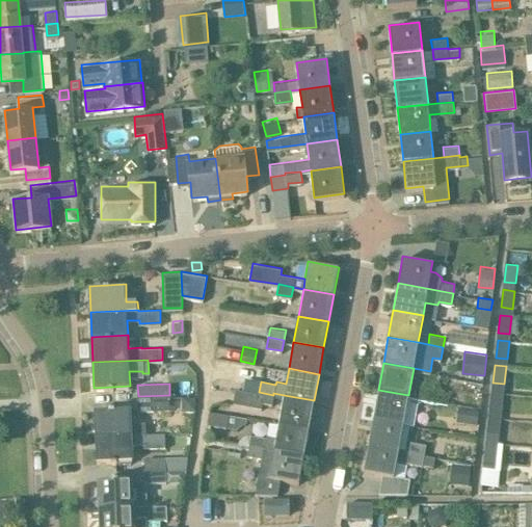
[(420,387),(419,397),(433,400),(435,390),(420,387)]
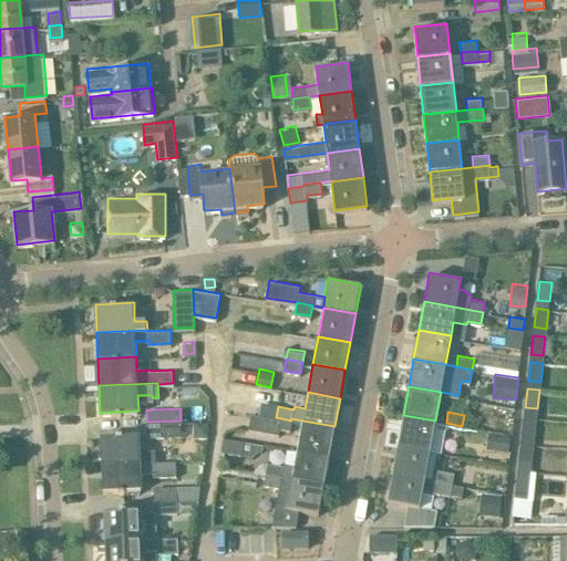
[(291,421),(276,417),(251,413),(249,428),(278,434),(279,427),(289,429),(291,421)]
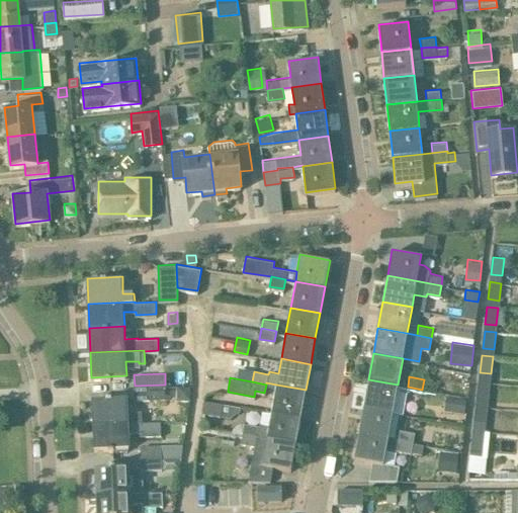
[(368,379),(363,405),(393,411),(394,409),(402,410),(406,386),(398,385),(368,379)]
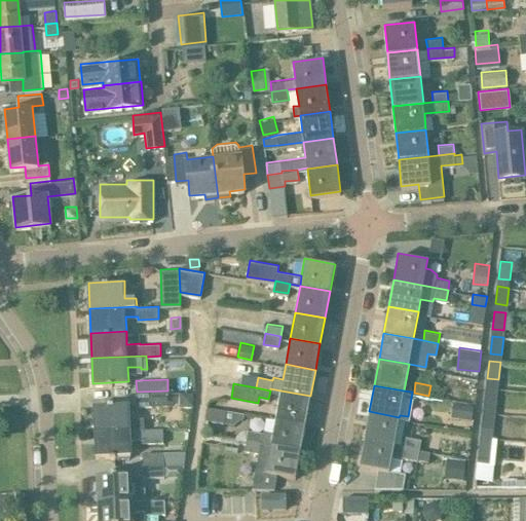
[(497,387),(486,385),(484,403),(495,405),(497,387)]
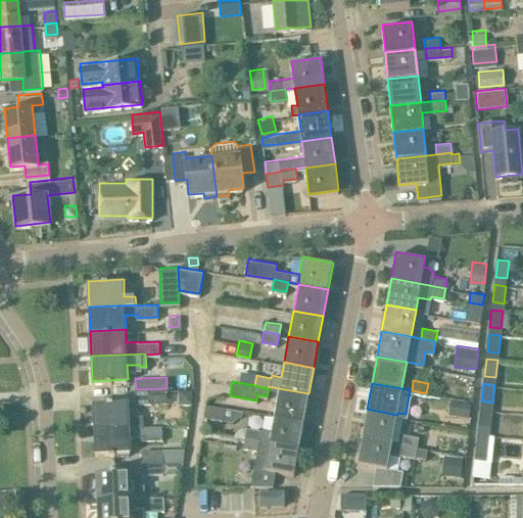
[(167,388),(136,389),(136,403),(168,402),(167,388)]
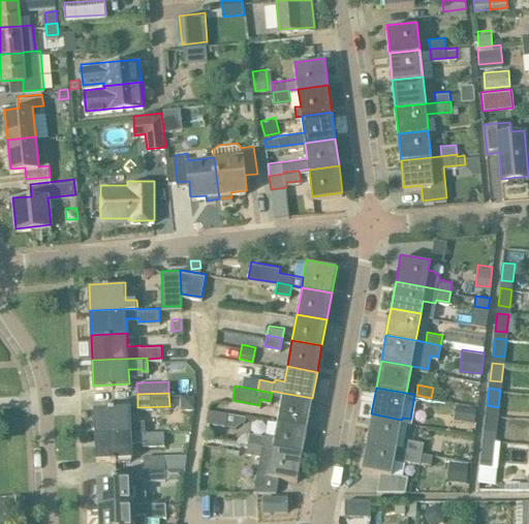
[(282,393),(277,420),(307,425),(312,398),(282,393)]
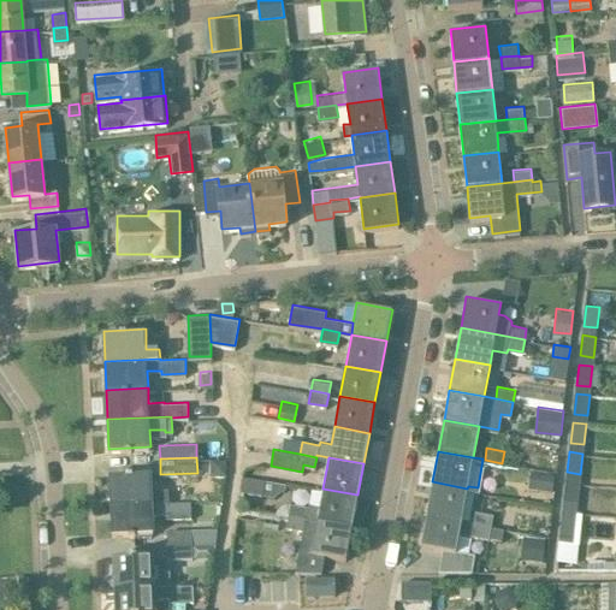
[(212,459),(212,467),(217,472),(224,472),(225,472),(225,460),(225,459),(212,459)]
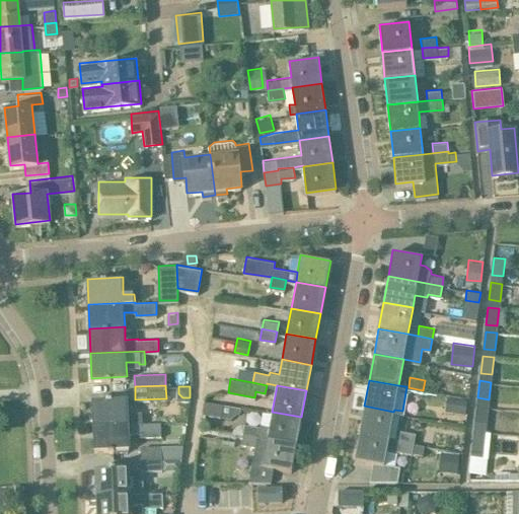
[(466,413),(467,398),(448,396),(446,410),(466,413)]
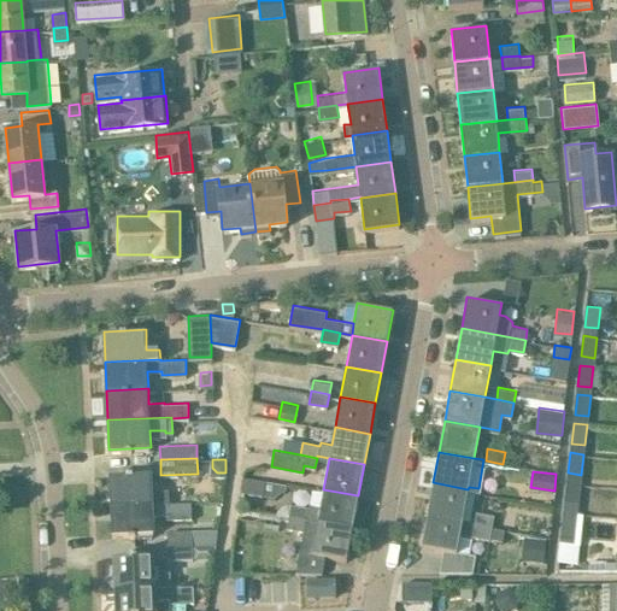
[(110,474),(111,504),(169,501),(169,489),(152,489),(152,473),(110,474)]
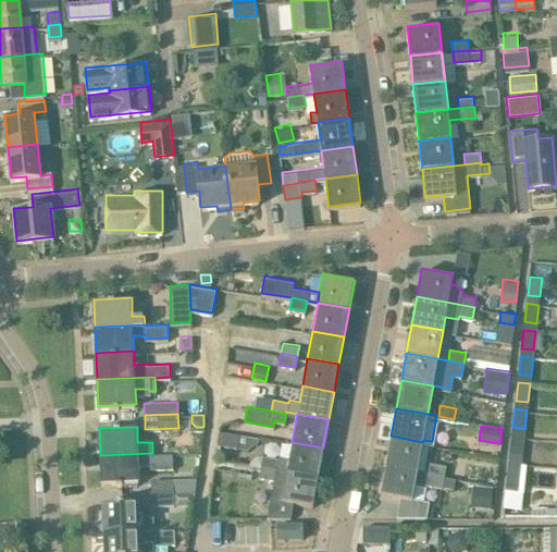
[(238,445),(239,432),(219,429),(217,442),(238,445)]
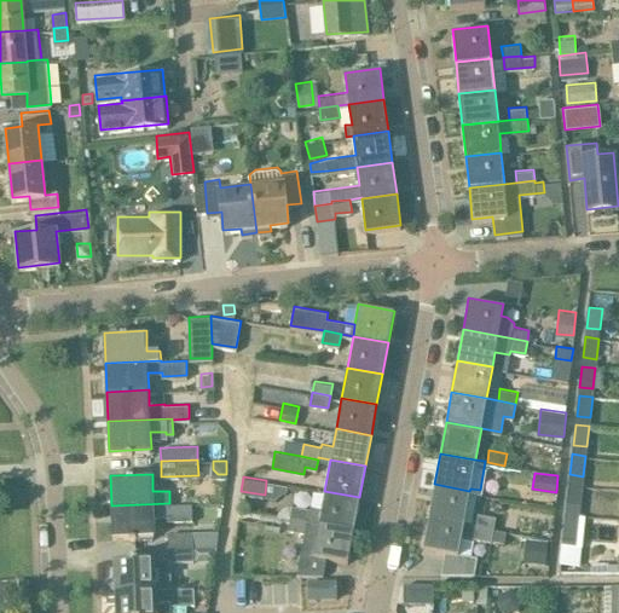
[(434,484),(429,515),(464,521),(469,491),(434,484)]
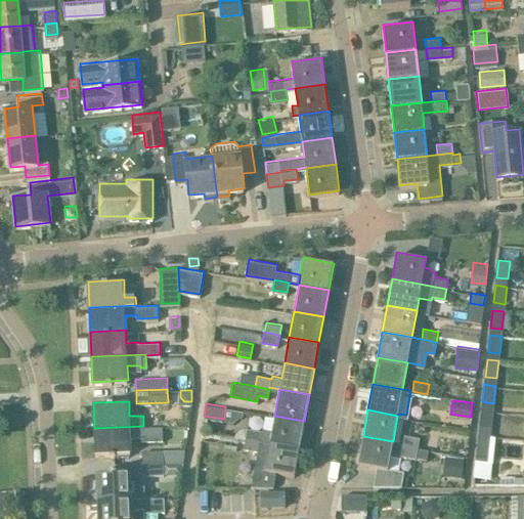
[(480,427),(491,428),(492,411),(482,409),(480,427)]
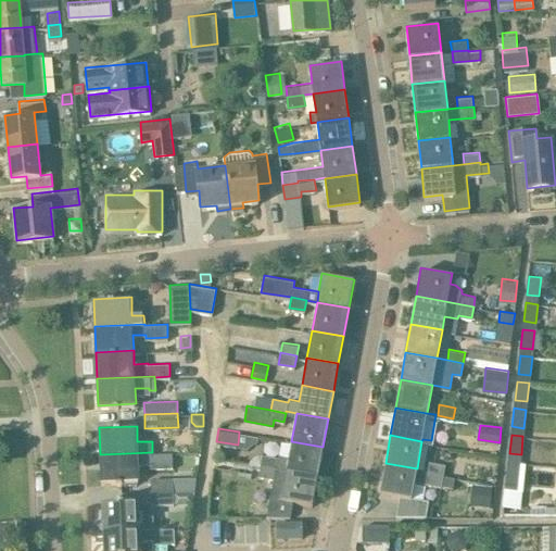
[(323,447),(291,441),(289,456),(277,454),(277,456),(262,454),(261,463),(261,464),(287,468),(318,474),(323,447)]
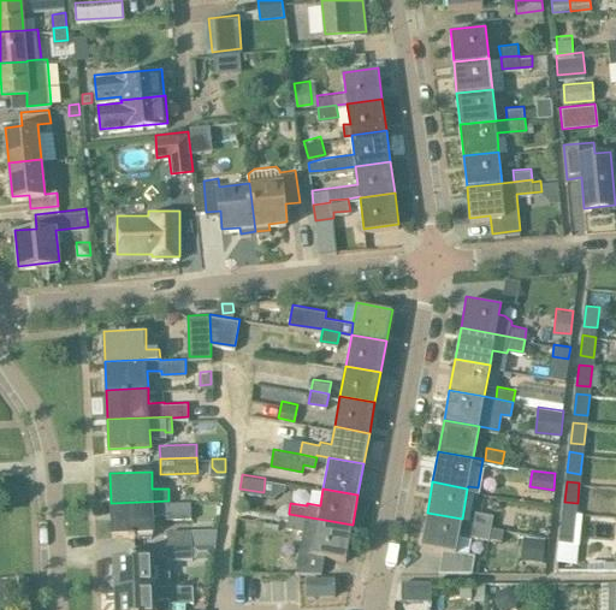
[(169,501),(111,503),(112,532),(154,531),(153,514),(166,513),(166,517),(191,516),(191,501),(169,501)]
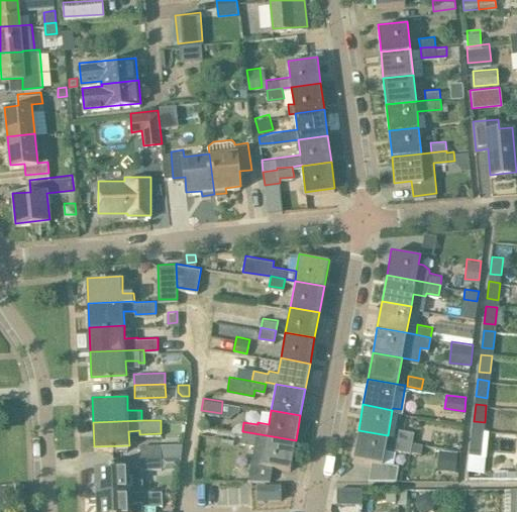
[(242,430),(241,432),(217,427),(215,438),(240,442),(240,441),(253,443),(248,478),(271,479),(273,465),(291,468),(296,440),(267,435),(242,431),(242,430)]
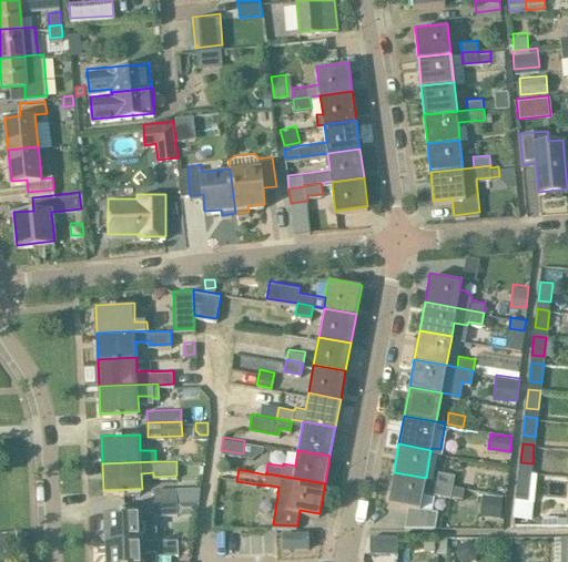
[(436,479),(436,480),(453,483),(455,472),(438,470),(436,479)]
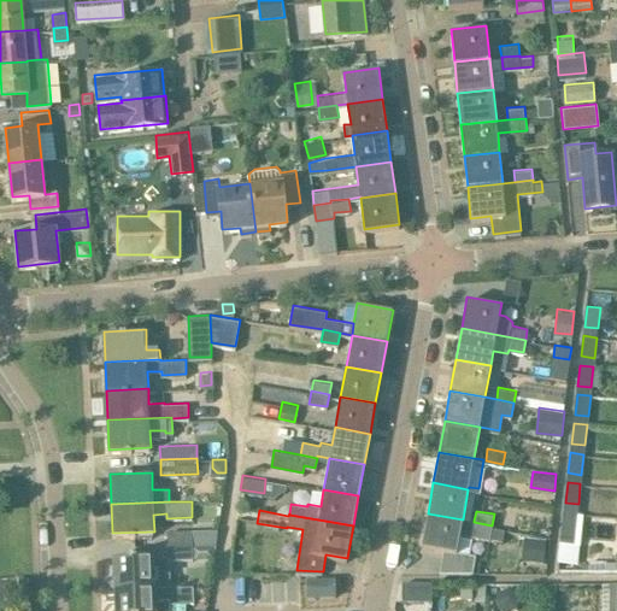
[(579,550),(583,513),(564,511),(559,547),(579,550)]
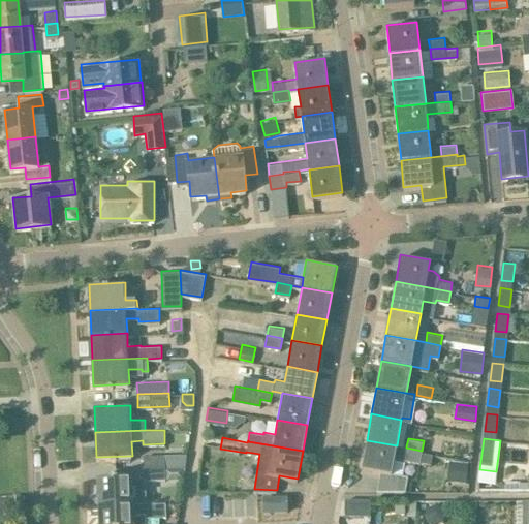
[(397,445),(367,440),(362,467),(380,470),(376,489),(406,490),(408,474),(392,471),(395,459),(405,461),(405,459),(419,462),(419,461),(431,463),(432,453),(422,451),(406,448),(397,447),(397,445)]
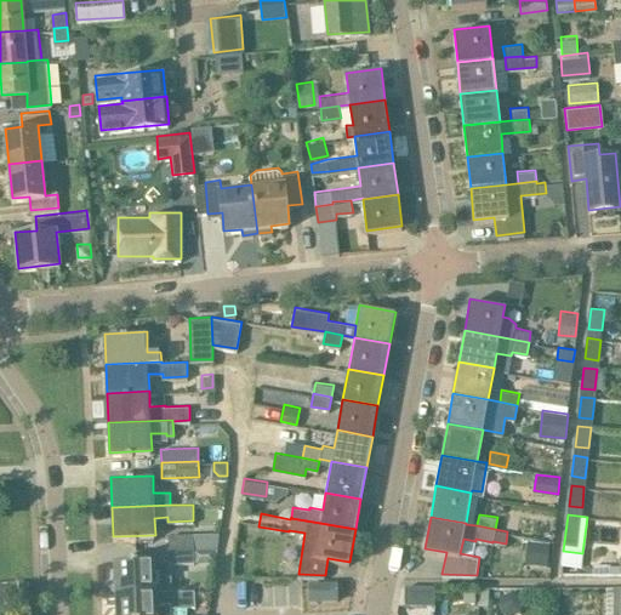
[(170,546),(193,546),(193,533),(169,534),(170,546)]
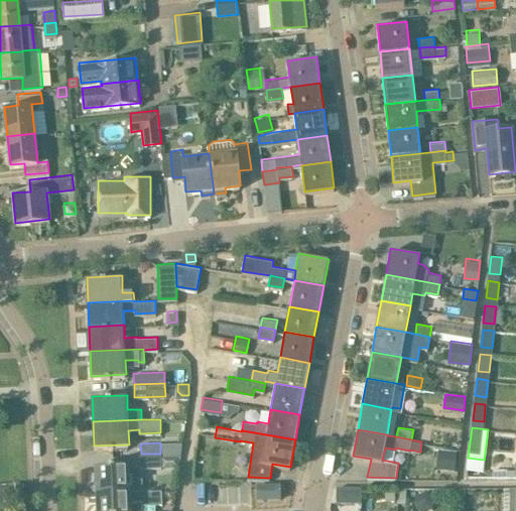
[(456,467),(458,448),(438,445),(436,465),(456,467)]
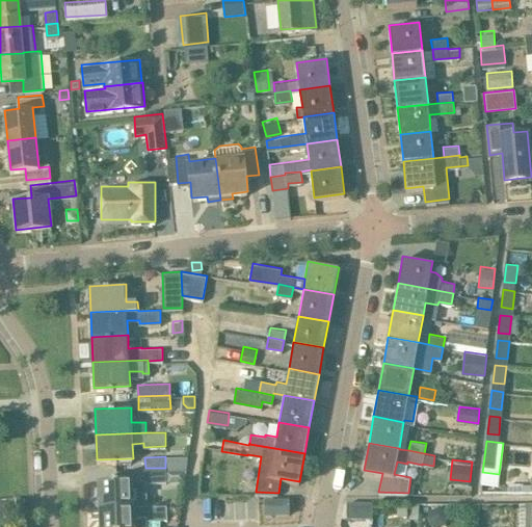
[(166,480),(165,468),(145,468),(145,481),(166,481),(166,480)]
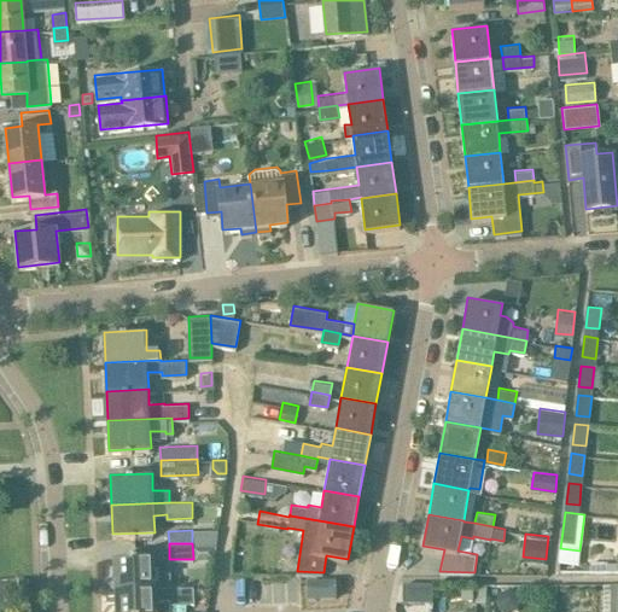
[(155,557),(114,559),(115,588),(156,587),(170,586),(170,572),(169,559),(169,555),(155,557)]
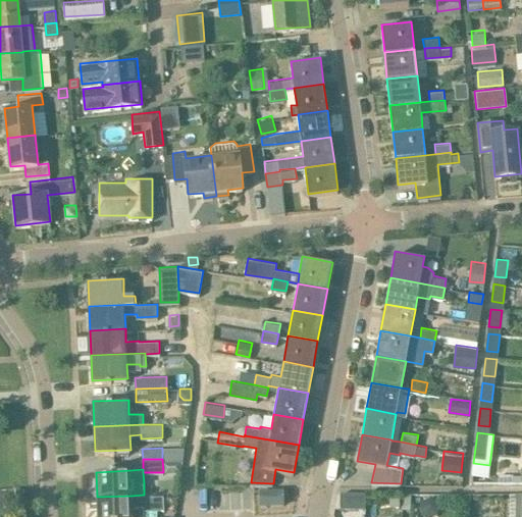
[(24,487),(11,488),(12,499),(25,499),(24,487)]
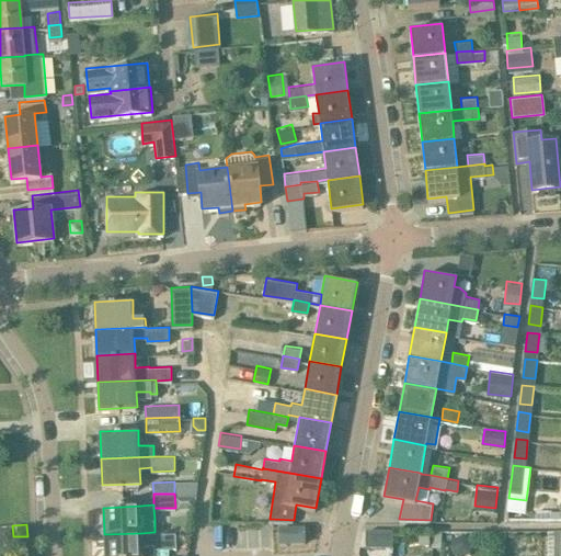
[(281,541),(305,540),(305,524),(279,525),(281,541)]
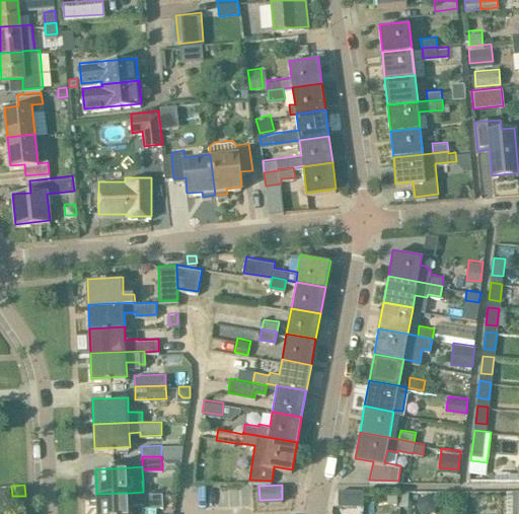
[(339,488),(339,503),(363,504),(363,488),(339,488)]
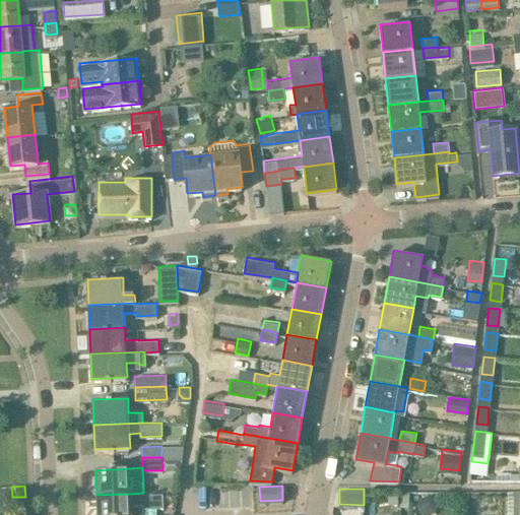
[(400,489),(400,507),(408,507),(410,490),(400,489)]
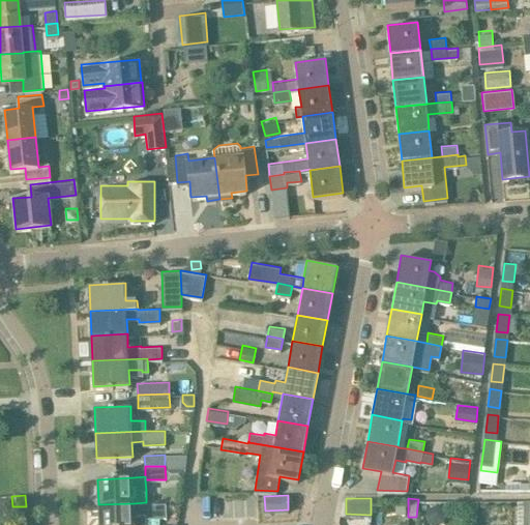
[(134,503),(98,504),(98,524),(134,524),(134,514),(146,513),(146,516),(167,515),(166,501),(146,502),(134,503)]
